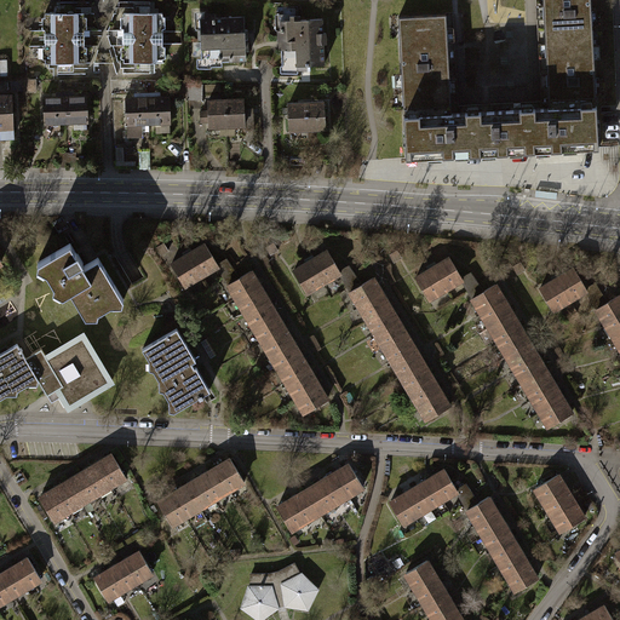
[(587,0),(540,0),(543,30),(590,28),(587,0)]
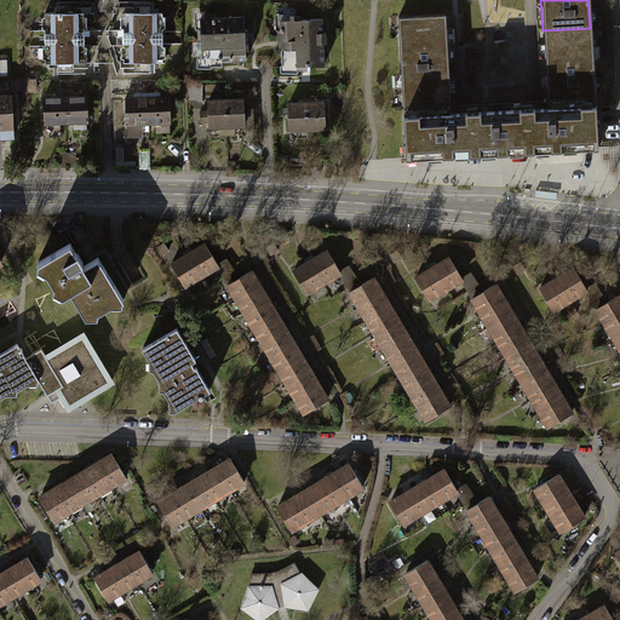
[(58,12),(44,12),(45,16),(41,16),(41,28),(44,28),(44,45),(41,45),(41,58),(44,58),(44,62),(58,62),(59,70),(73,70),(73,61),(82,61),(82,57),(86,57),(86,46),(84,46),(84,35),(91,35),(91,30),(85,30),(85,28),(86,28),(86,15),(82,15),(82,11),(81,11),(81,5),(74,6),(74,11),(64,11),(64,6),(58,6),(58,12)]
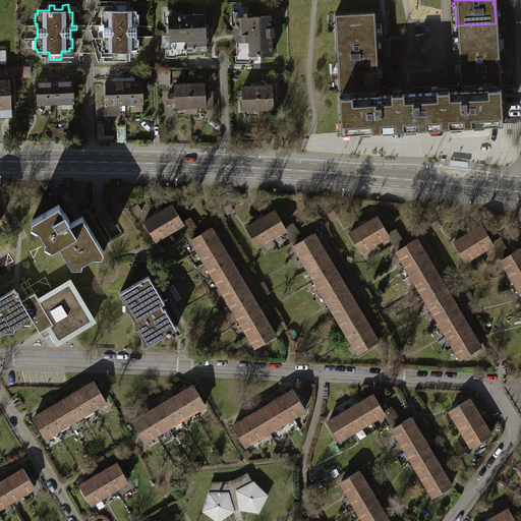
[(115,11),(104,11),(104,14),(102,14),(102,25),(99,25),(100,31),(104,31),(104,40),(102,40),(102,49),(104,49),(104,53),(115,53),(115,57),(126,57),(126,52),(137,52),(137,49),(139,49),(139,39),(137,39),(137,24),(139,24),(139,15),(137,15),(137,11),(126,11),(126,6),(115,6),(115,11)]
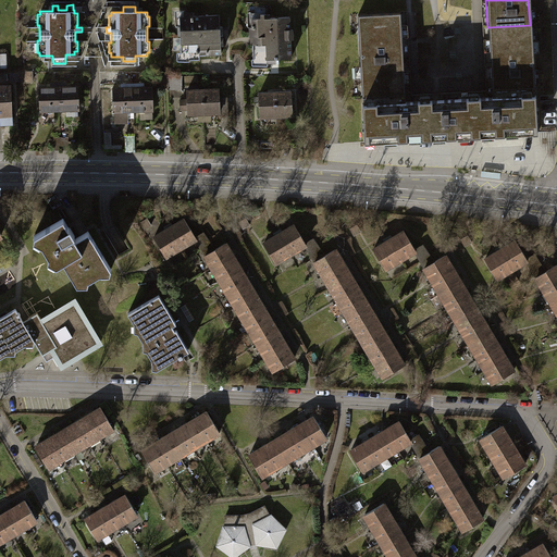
[(360,96),(404,93),(399,13),(356,15),(360,96)]
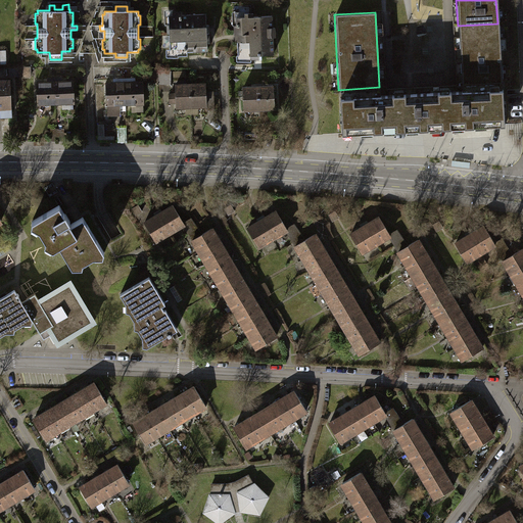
[(170,16),(172,53),(209,51),(206,13),(170,16)]
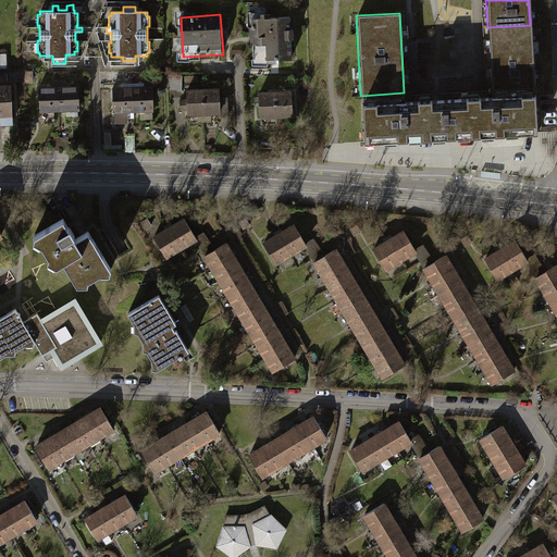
[(291,17),(251,19),(252,59),(292,58),(291,17)]
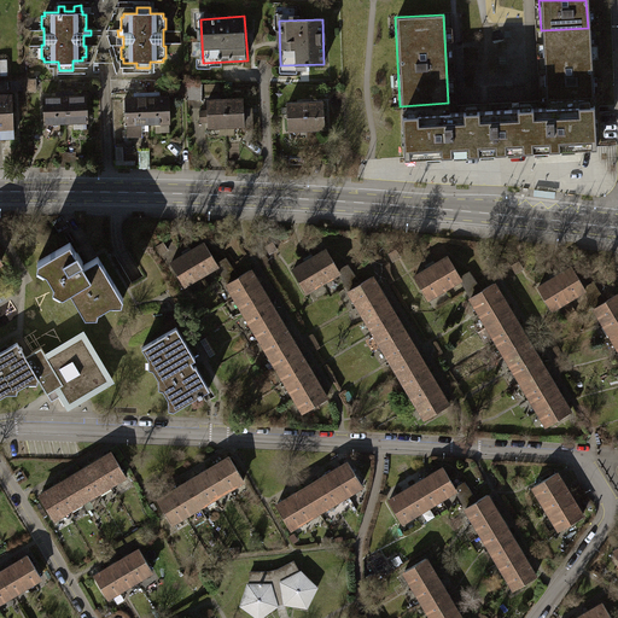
[(588,28),(541,30),(544,98),(592,95),(588,28)]
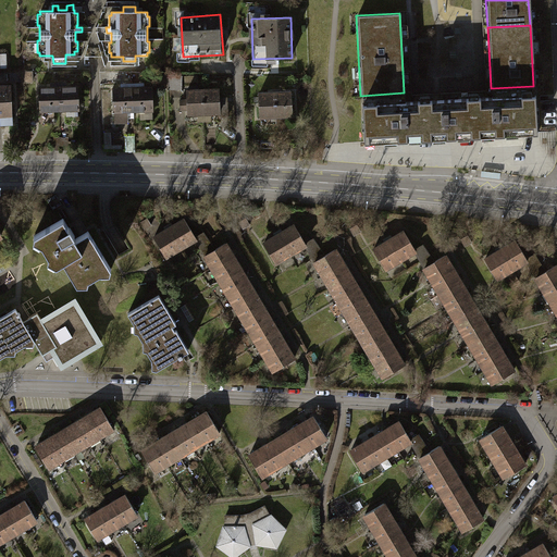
[(51,84),(38,85),(39,110),(79,109),(78,83),(69,84),(69,81),(51,81),(51,84)]
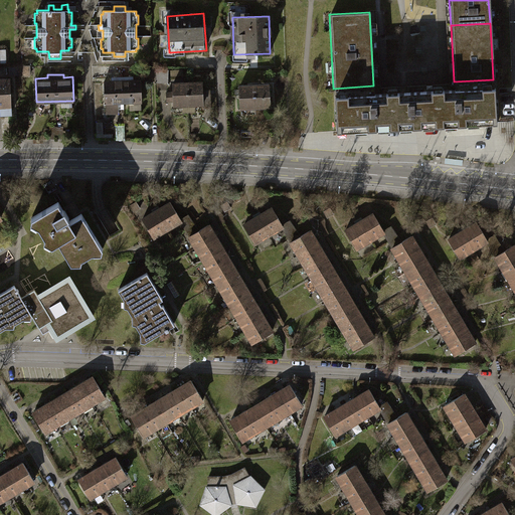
[(104,104),(141,103),(140,78),(103,79),(104,104)]
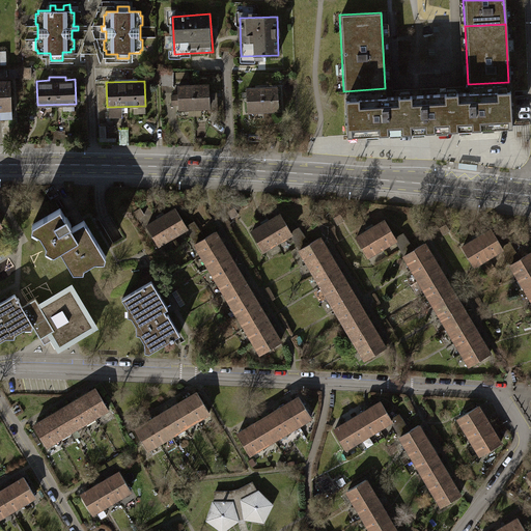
[(0,82),(0,109),(1,110),(1,117),(12,117),(11,82),(0,82)]
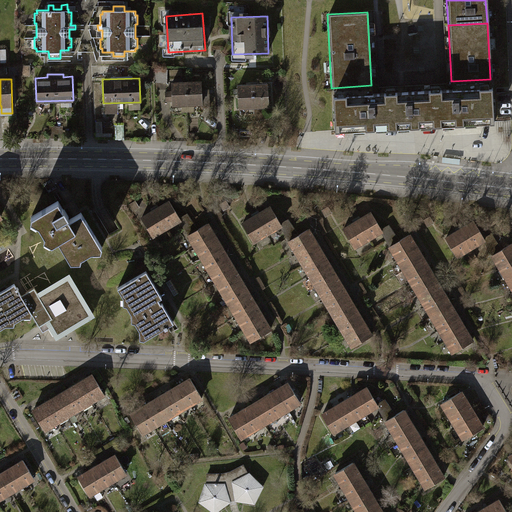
[(490,79),(451,81),(451,88),(439,88),(439,102),(435,102),(435,114),(430,114),(431,125),(493,121),(490,79)]
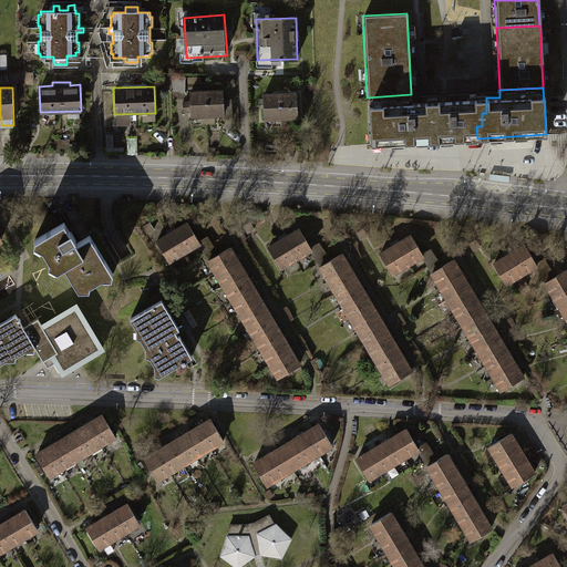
[(223,92),(191,92),(192,102),(184,102),(185,112),(192,111),(192,116),(224,115),(223,92)]
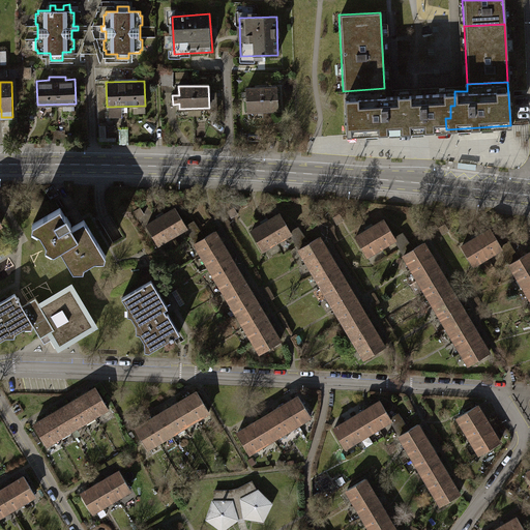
[(247,89),(247,111),(280,111),(278,88),(247,89)]
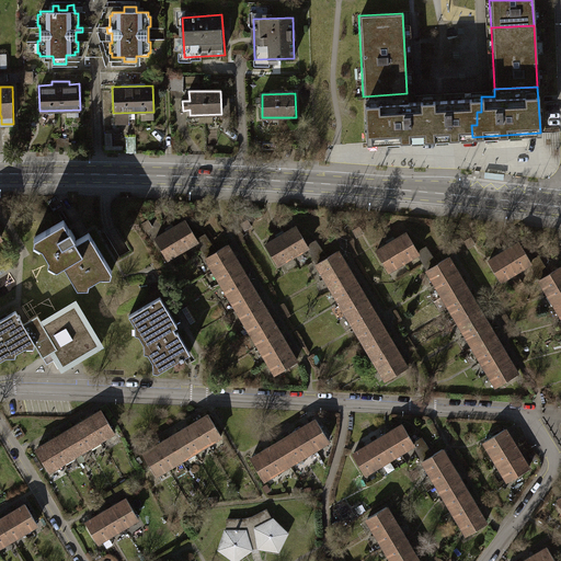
[(432,115),(432,100),(407,101),(407,93),(363,96),(365,142),(423,139),(422,115),(432,115)]
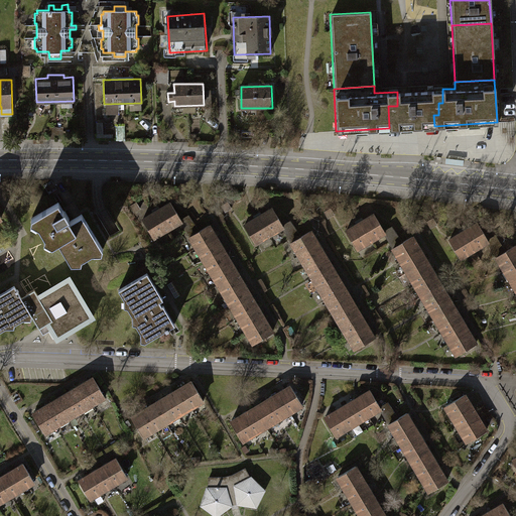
[(389,128),(434,126),(433,115),(438,115),(438,103),(442,103),(442,89),(397,92),(397,106),(388,106),(389,128)]
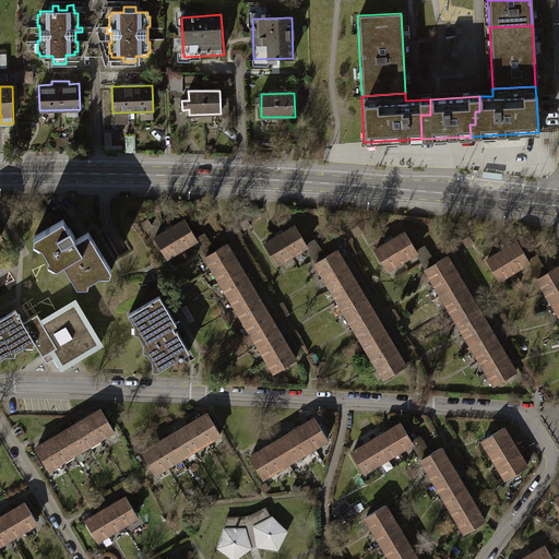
[(86,232),(73,239),(61,218),(32,236),(33,238),(36,236),(40,244),(39,245),(47,258),(50,256),(55,263),(54,264),(55,266),(61,263),(75,286),(78,285),(75,283),(84,278),(86,282),(99,274),(97,271),(105,266),(107,271),(109,270),(86,232)]
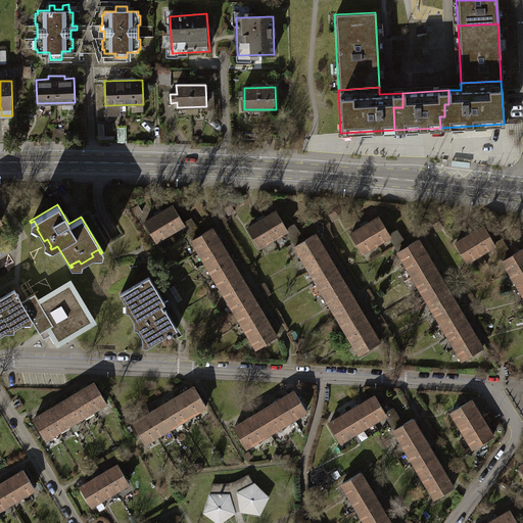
[(136,204),(130,208),(134,216),(140,211),(136,204)]
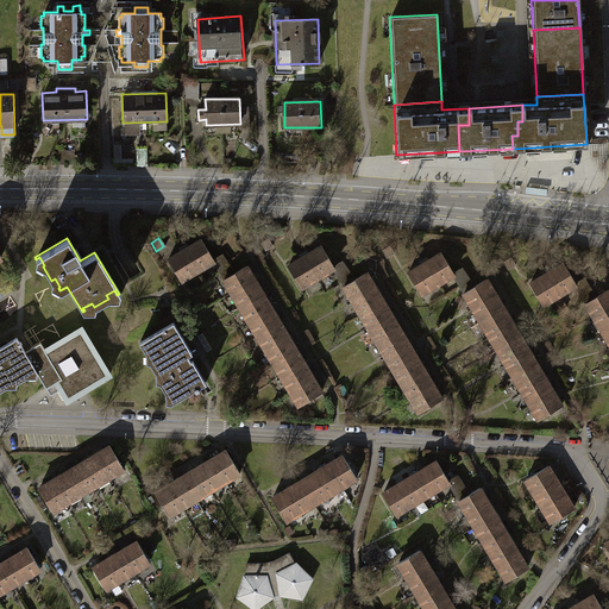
[(167,258),(180,281),(211,262),(212,261),(212,258),(199,239),(167,258)]
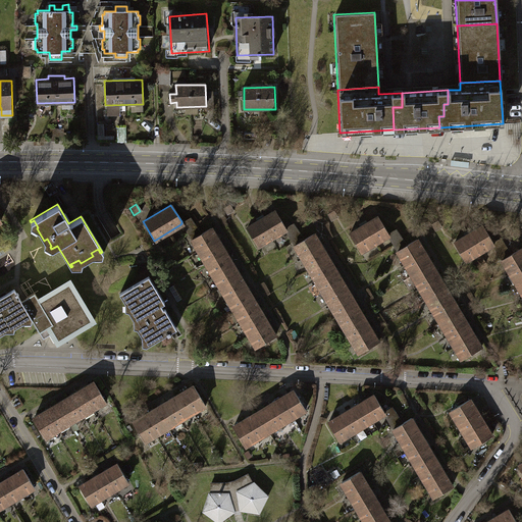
[(246,227),(257,246),(283,229),(284,229),(283,227),(273,210),(246,227)]
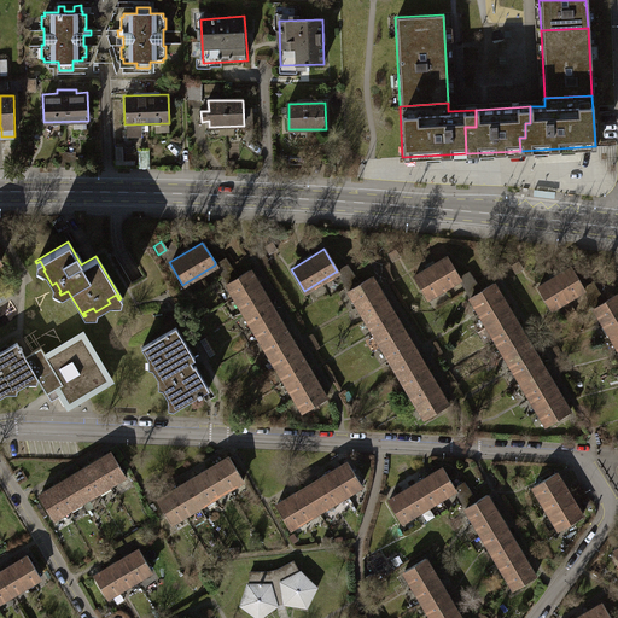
[(412,277),(425,298),(458,279),(459,278),(458,275),(445,256),(412,277)]
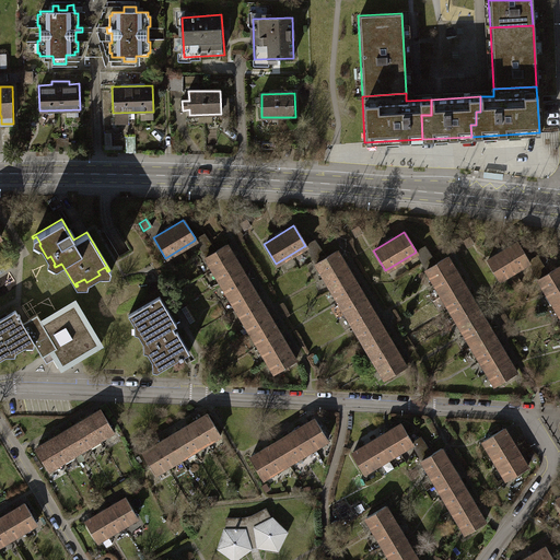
[(213,251),(201,234),(195,237),(195,240),(194,241),(203,256),(213,251)]
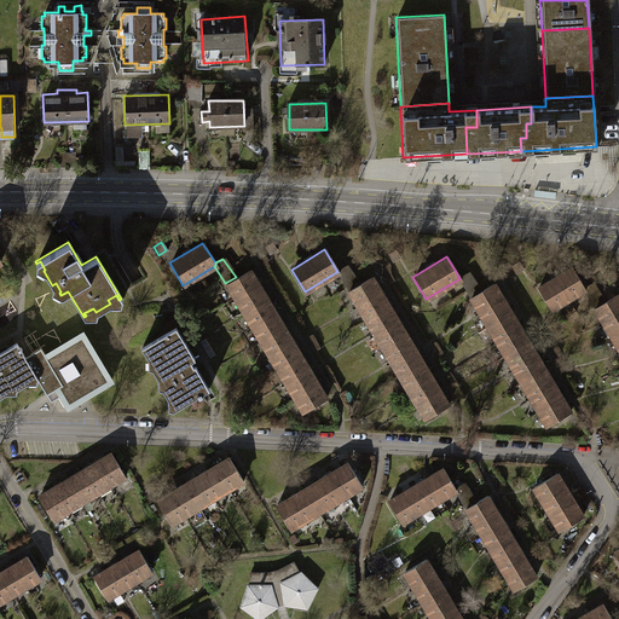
[(358,284),(345,265),(336,270),(337,272),(336,272),(347,290),(358,284)]
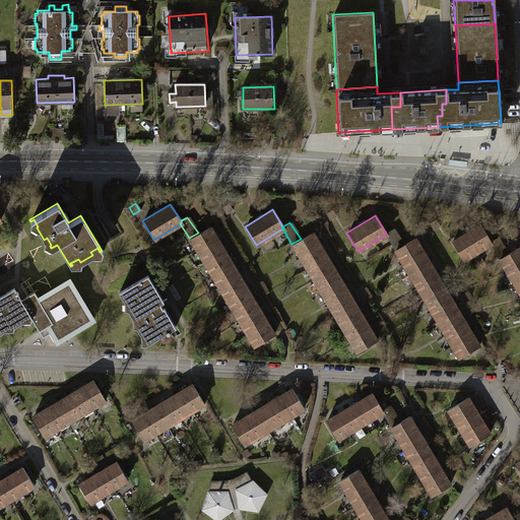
[(451,242),(462,260),(489,244),(491,243),(490,241),(479,224),(451,242)]
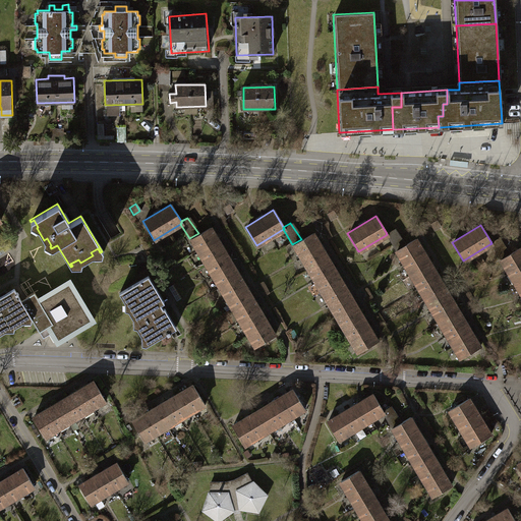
[(253,347),(273,335),(209,227),(198,233),(189,238),(253,347)]
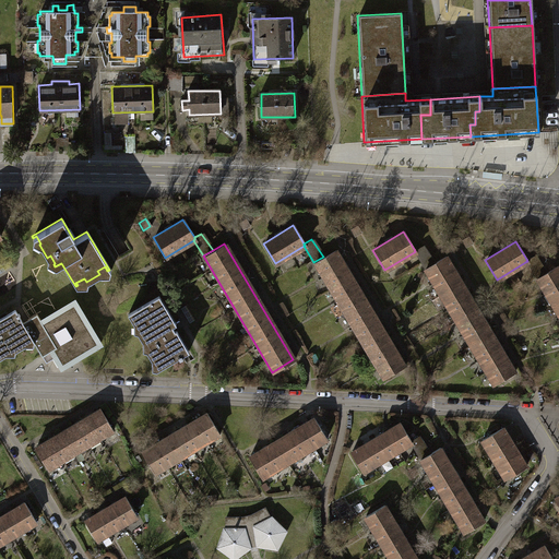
[(433,262),(421,245),(414,249),(415,251),(414,252),(424,269),(433,262)]
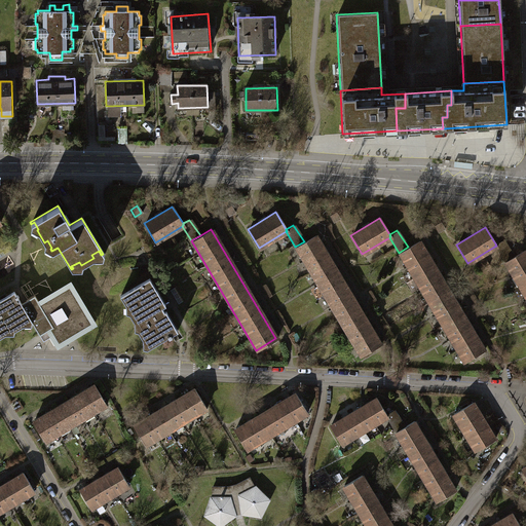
[(361,355),(380,344),(314,235),(304,241),(295,247),(361,355)]
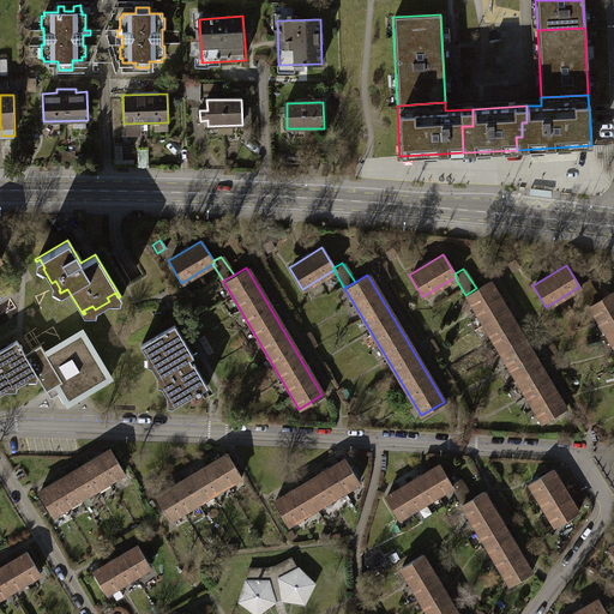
[(599,299),(587,280),(578,284),(579,287),(577,288),(588,306),(599,299)]
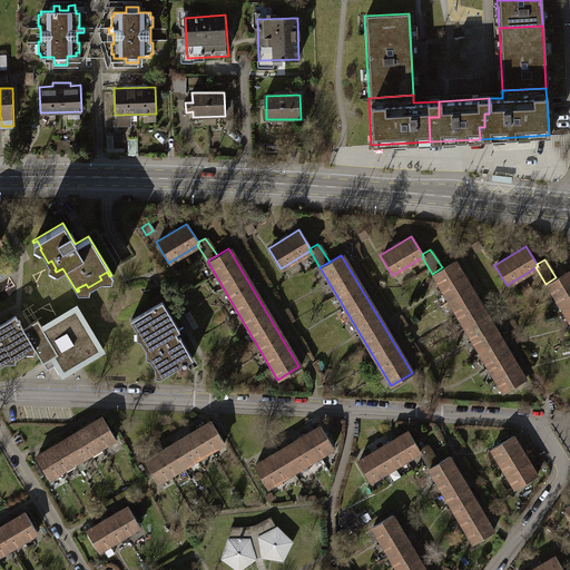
[(502,392),(523,380),(453,262),(442,267),(432,274),(502,392)]
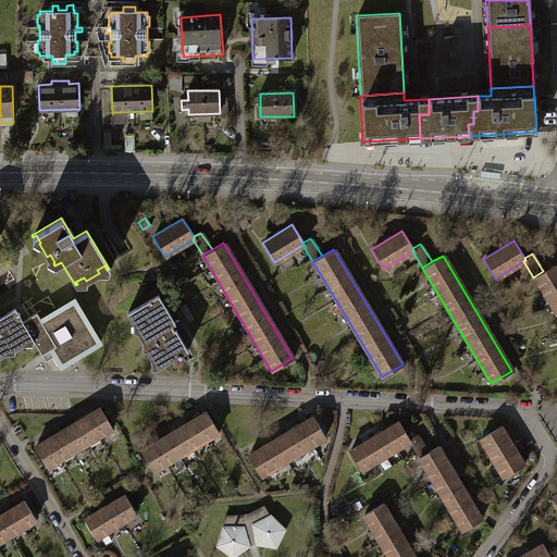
[(556,316),(556,269),(554,264),(543,271),(533,277),(556,316)]
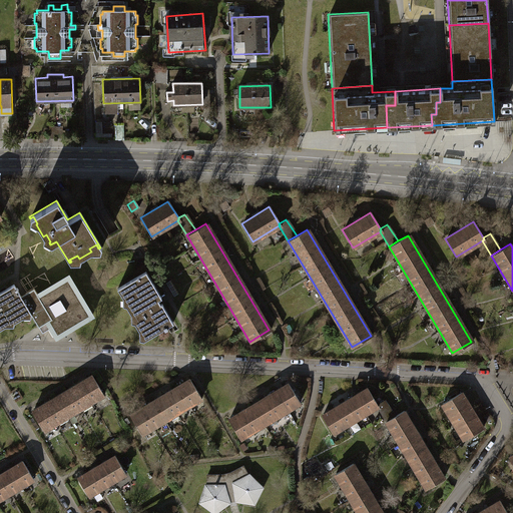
[(141,340),(171,324),(160,304),(158,305),(156,300),(159,298),(144,272),(116,288),(121,298),(124,297),(128,303),(124,306),(130,315),(133,313),(136,320),(133,322),(138,332),(141,330),(145,337),(141,340)]
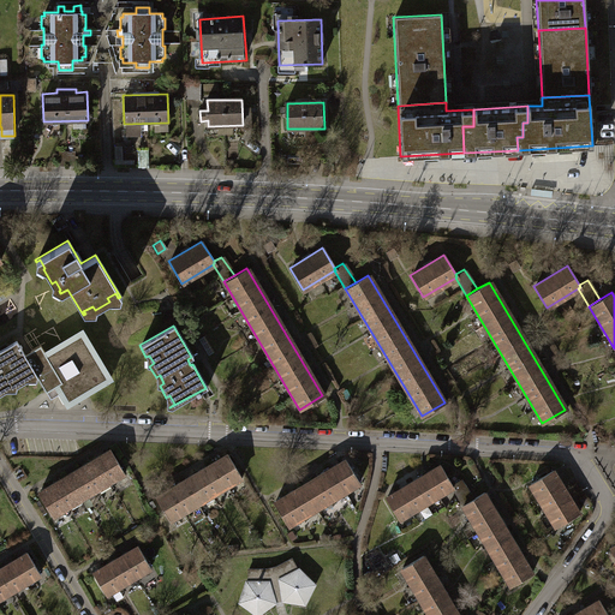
[(33,371),(45,392),(54,386),(59,394),(65,404),(108,378),(81,332),(43,353),(39,346),(23,354),(33,371)]
